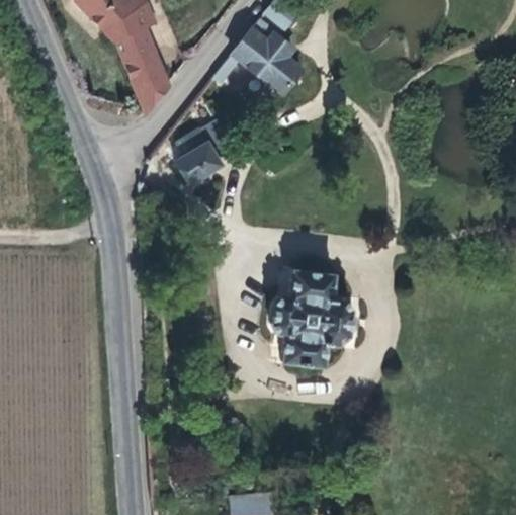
[(125,0),(123,2),(121,0),(66,0),(66,1),(112,39),(143,112),(145,113),(165,91),(150,52),(139,21),(151,18),(146,0),(125,0)]
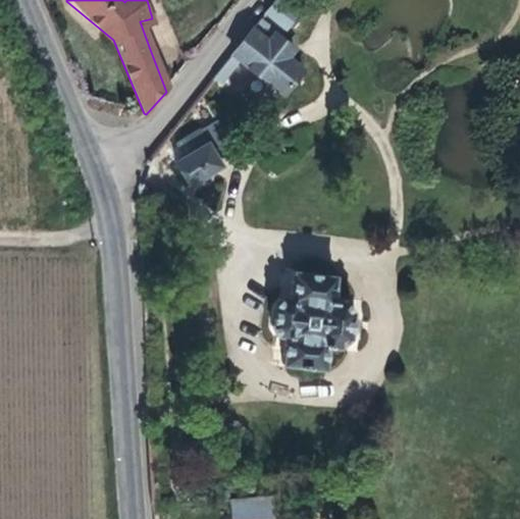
[(297,17),(275,0),(262,16),(283,35),(297,17)]
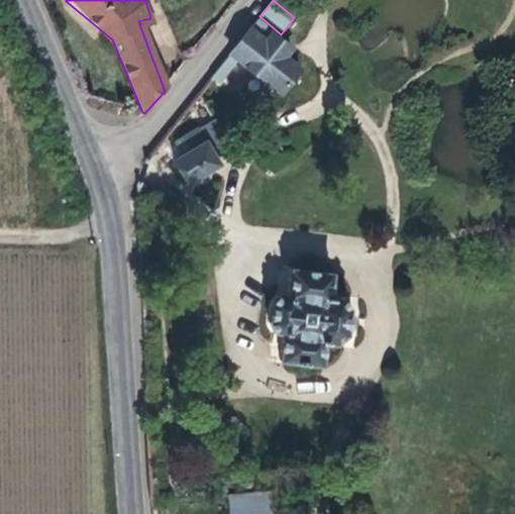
[(260,42),(247,32),(210,80),(217,85),(235,62),(280,94),(297,70),(283,59),(287,53),(266,35),(260,42)]
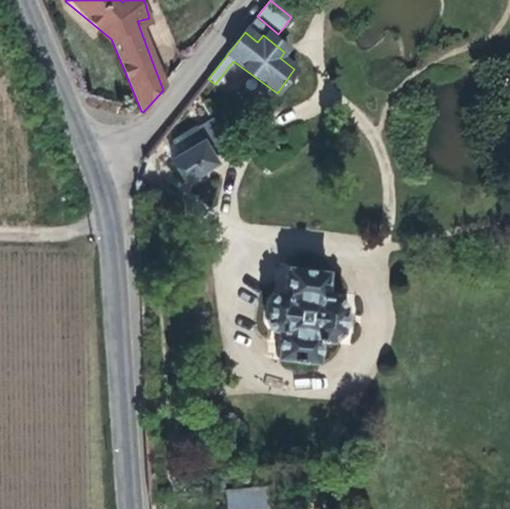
[(216,155),(233,146),(216,117),(176,141),(182,153),(173,158),(187,182),(220,163),(216,155)]
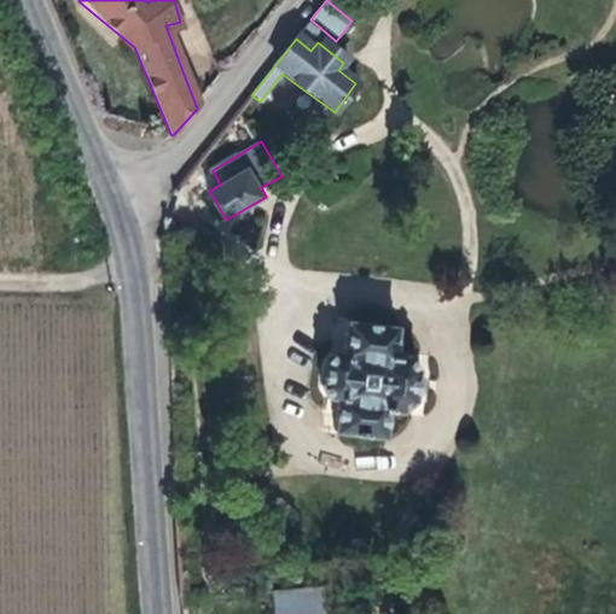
[(349,321),(347,354),(333,354),(324,362),(321,392),(326,399),(340,401),(337,431),(385,434),(389,408),(407,408),(416,398),(419,366),(411,355),(395,354),(396,331),(397,326),(349,321)]
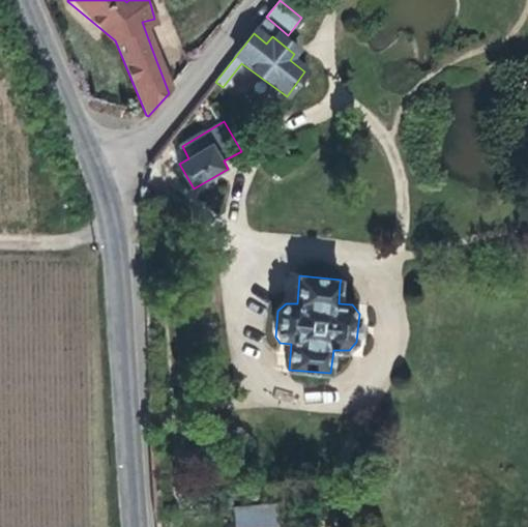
[(277,526),(277,506),(231,507),(231,526),(277,526)]
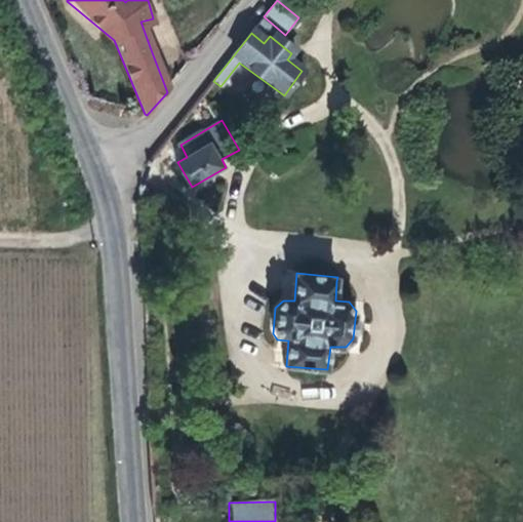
All buildings are outlined.
